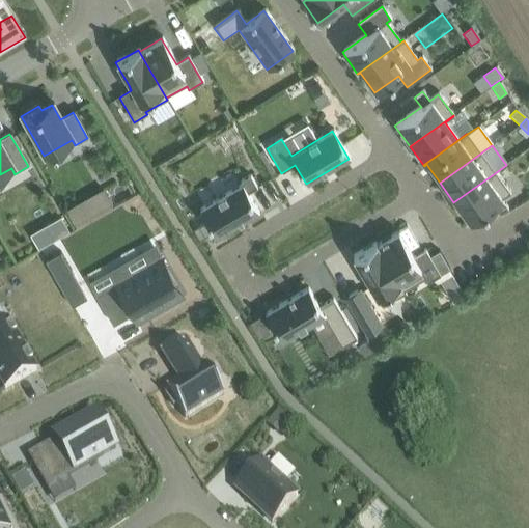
[(495,173),(453,202),(469,223),(493,206),(499,215),(507,209),(501,200),(509,194),(495,173)]
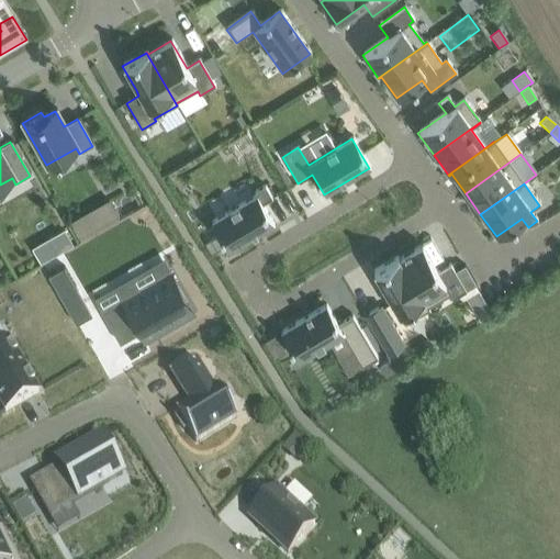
[(255,197),(211,223),(219,236),(225,247),(228,253),(273,225),(261,205),(271,200),(264,187),(254,193),(255,197)]
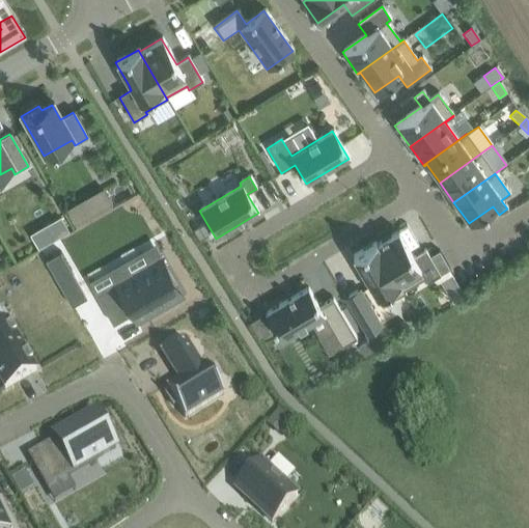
[(108,190),(68,209),(76,224),(115,206),(108,190)]
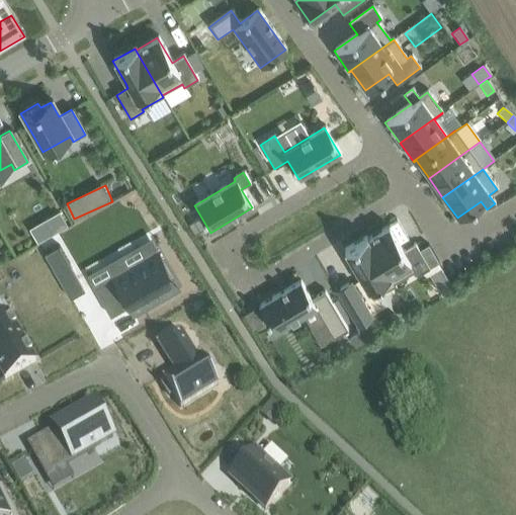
[(58,215),(44,223),(51,235),(65,228),(58,215)]
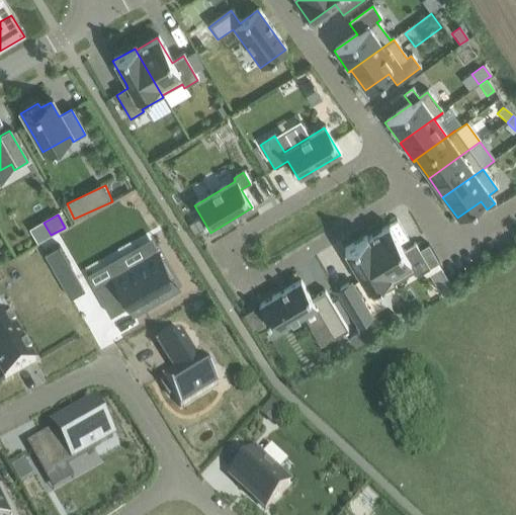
[(201,218),(187,226),(193,236),(207,228),(201,218)]
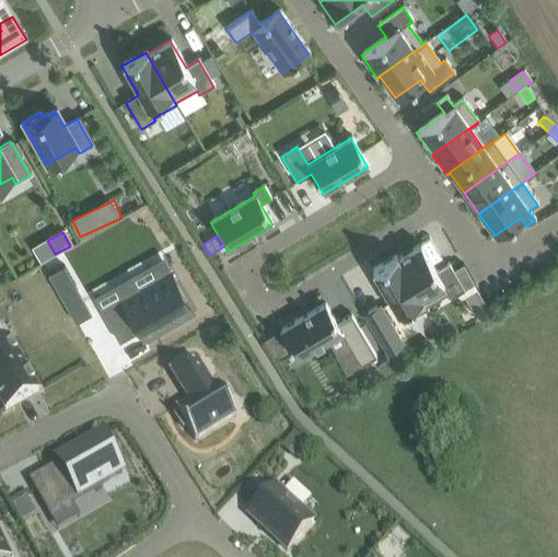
[(419,246),(397,259),(426,308),(446,294),(450,300),(473,286),(462,266),(452,271),(448,265),(436,273),(419,246)]
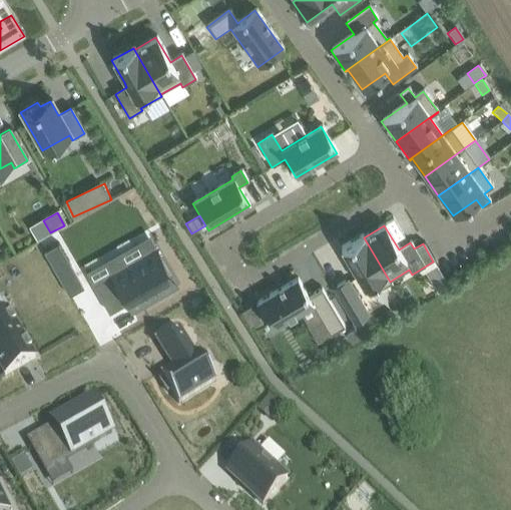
[(362,235),(340,248),(369,297),(391,284),(390,282),(364,237),(362,235)]
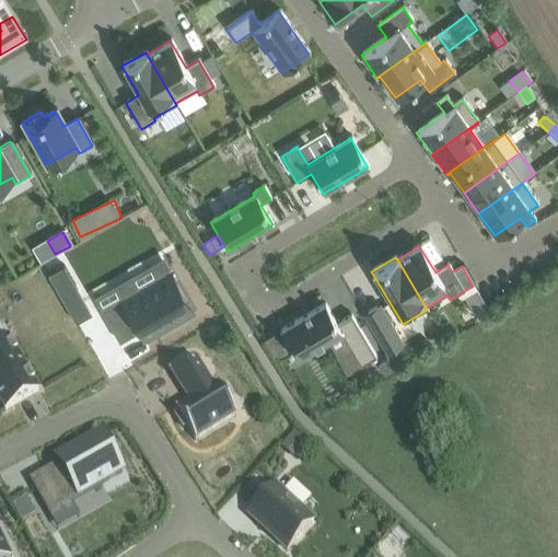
[(90,316),(62,268),(47,277),(74,325),(90,316)]
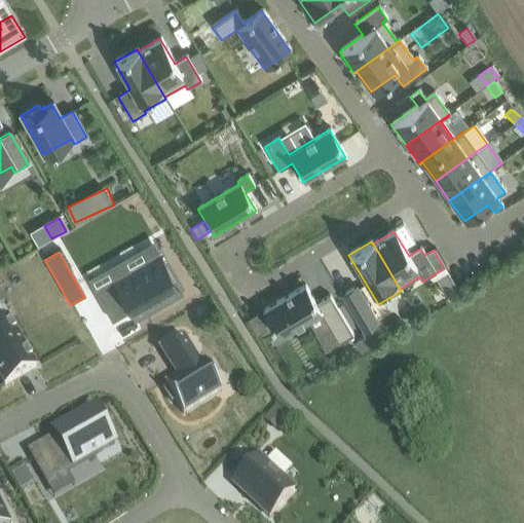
[(90,283),(88,284),(110,321),(129,309),(134,316),(178,292),(158,256),(145,263),(145,264),(131,272),(126,264),(109,274),(113,282),(96,292),(90,283)]
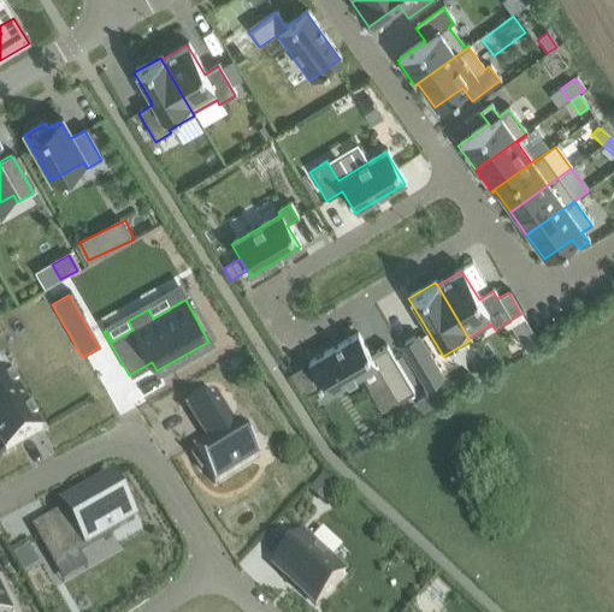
[(313,361),(307,364),(326,397),(330,394),(375,368),(394,400),(395,404),(413,393),(385,348),(370,357),(356,336),(313,361)]
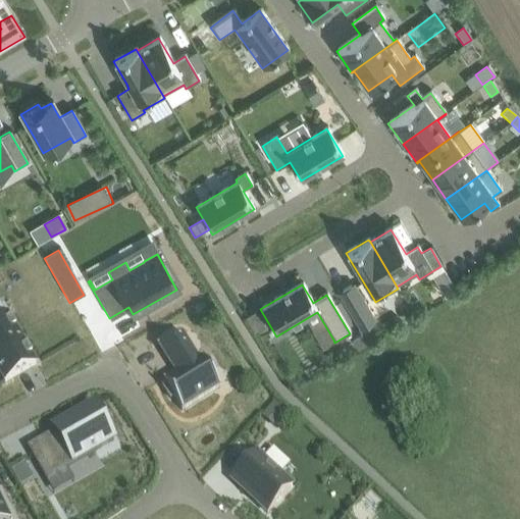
[(353,286),(336,295),(359,332),(375,323),(353,286)]
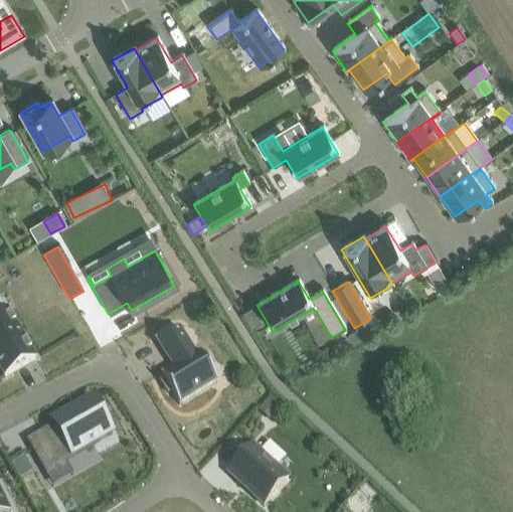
[(5,315),(0,317),(0,375),(3,380),(33,362),(5,315)]
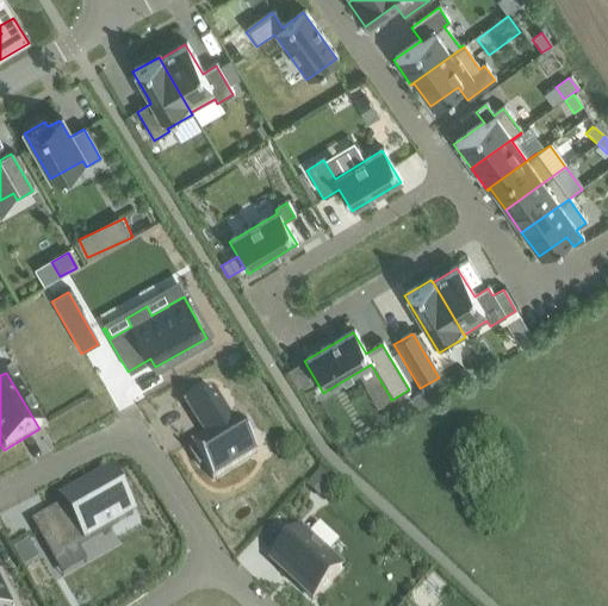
[(209,391),(182,408),(204,442),(190,450),(192,454),(188,456),(197,470),(202,469),(211,485),(255,456),(234,423),(230,425),(209,391)]
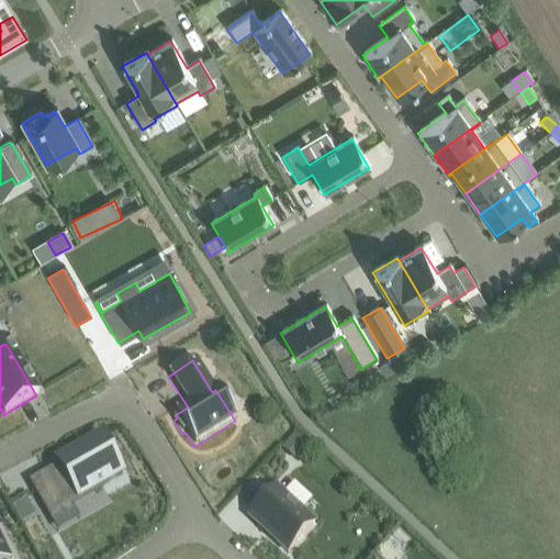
[(388,362),(378,368),(384,380),(394,375),(388,362)]
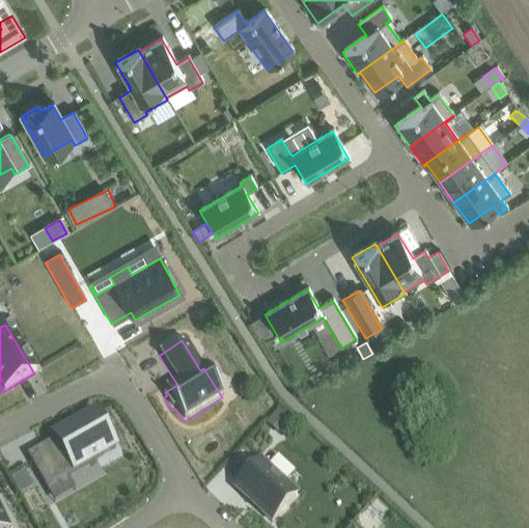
[(277,415),(268,426),(278,437),(288,425),(277,415)]
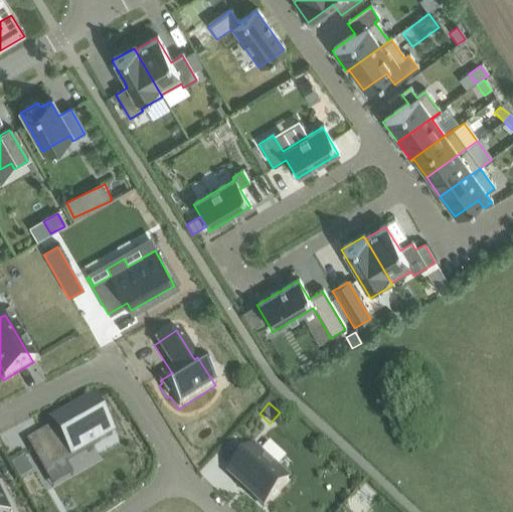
[(52,430),(25,446),(42,477),(92,449),(111,438),(91,403),(62,419),(50,427),(52,430)]
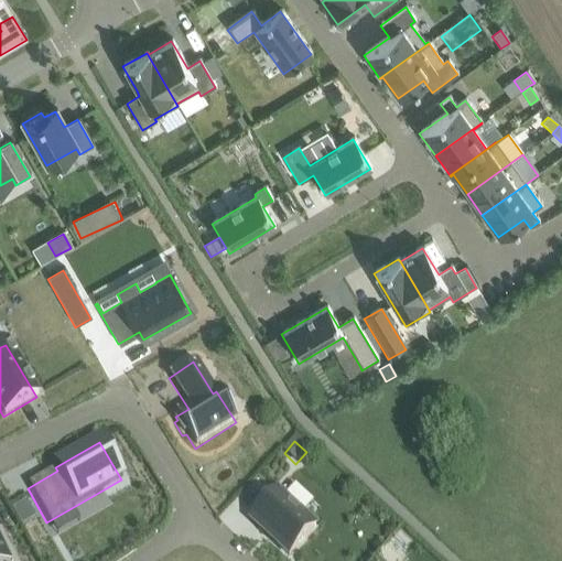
[(104,495),(100,492),(46,522),(55,537),(78,525),(72,513),(104,495)]
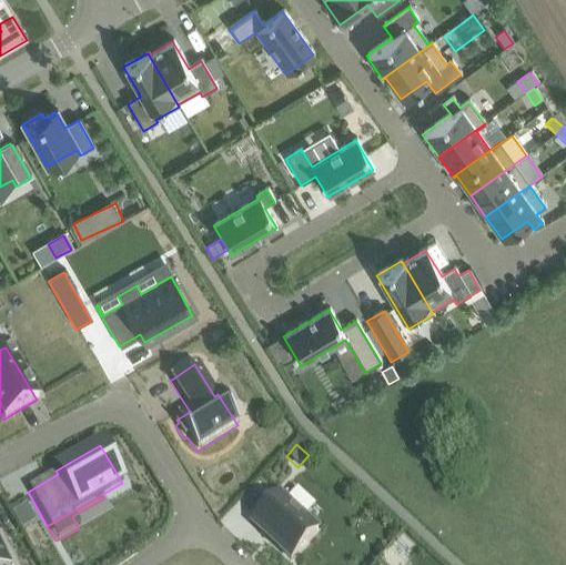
[(278,497),(250,526),(289,563),(316,534),(278,497)]
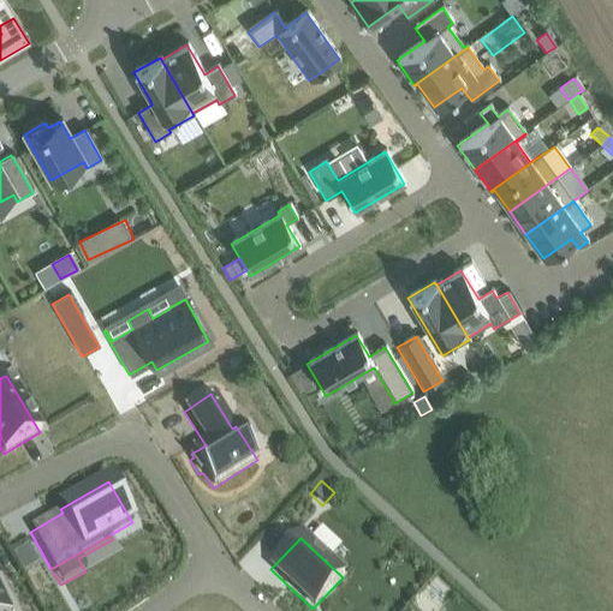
[(27,550),(13,557),(23,575),(37,568),(27,550)]
